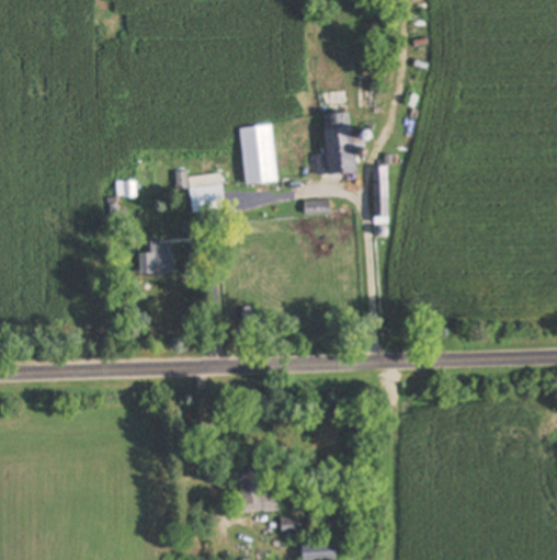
[(322,114),(326,153),(314,155),(315,173),(355,171),(351,112),(322,114)]
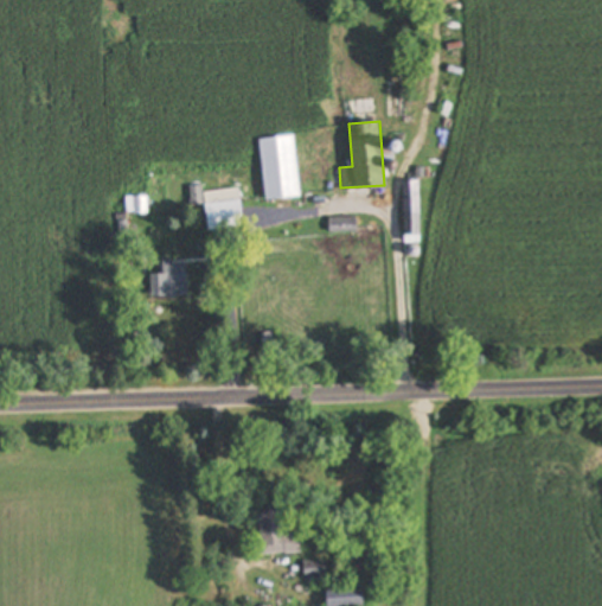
[(258,138),(264,199),(300,196),(293,134),(258,138)]
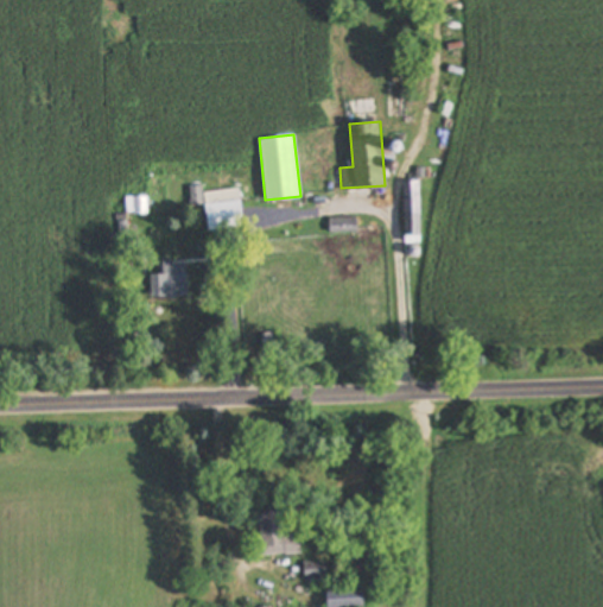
[(404,242),(419,242),(419,181),(404,181),(404,242)]
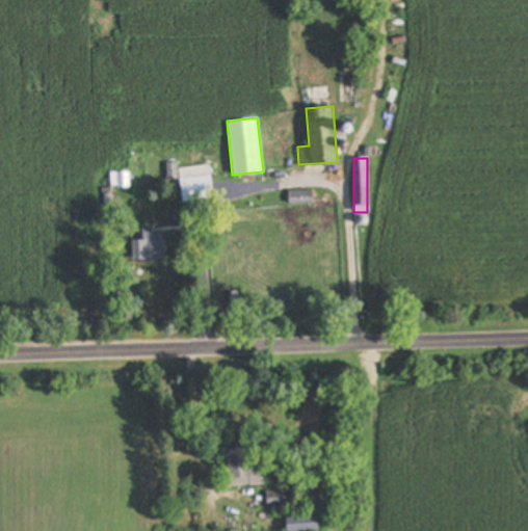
[(209,164),(165,166),(165,179),(180,178),(181,201),(211,200),(209,164)]
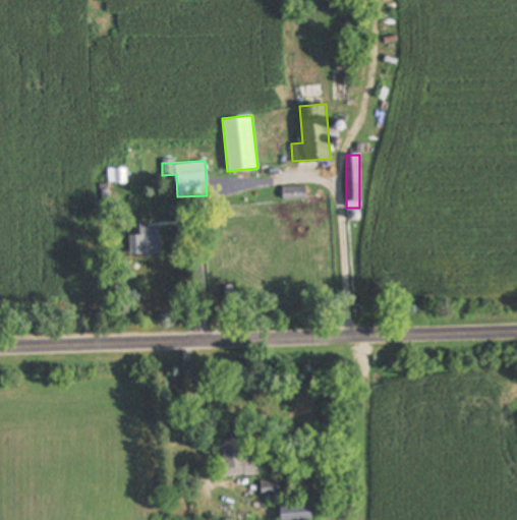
[(124,168),(109,168),(109,182),(124,182),(124,168)]
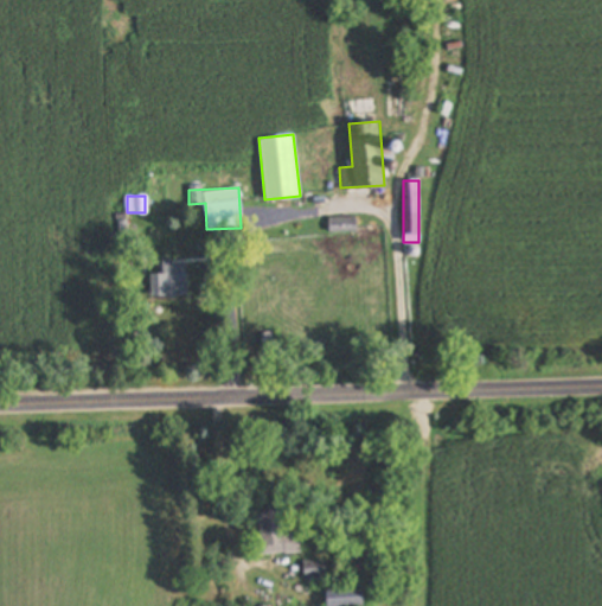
[(328,217),(328,230),(354,230),(354,217),(328,217)]
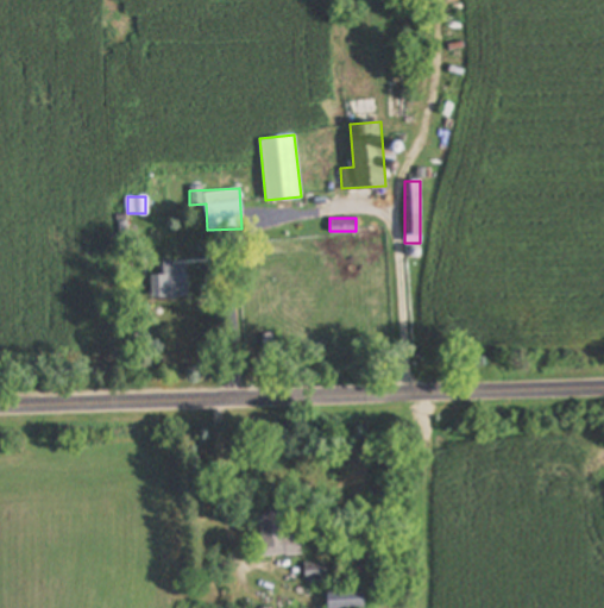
[(151,273),(151,295),(187,295),(187,261),(161,261),(161,273),(151,273)]
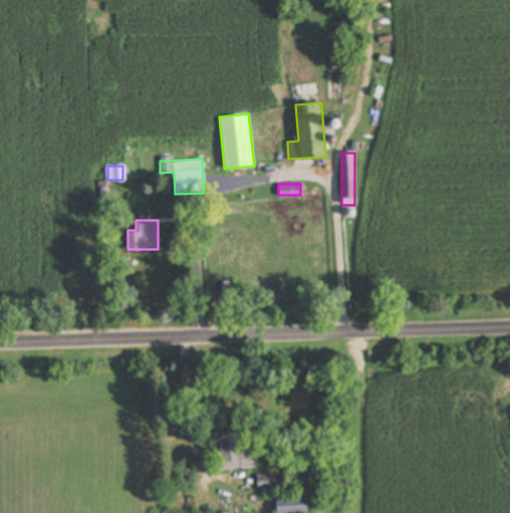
[(221,468),(254,468),(254,448),(244,448),(244,430),(221,430),(221,468)]
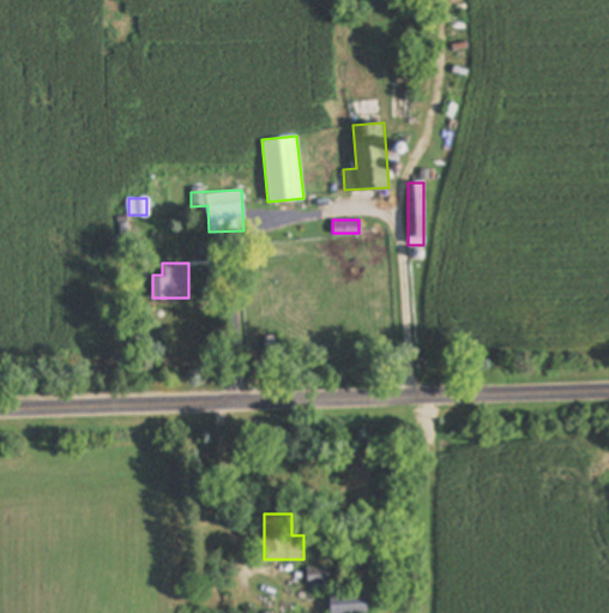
[(307,586),(329,587),(330,568),(308,566),(307,586)]
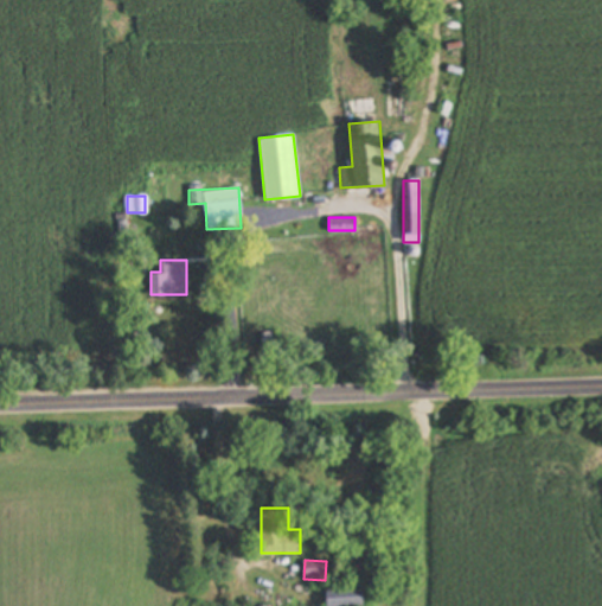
[(327,605),(364,605),(365,584),(327,584),(327,605)]
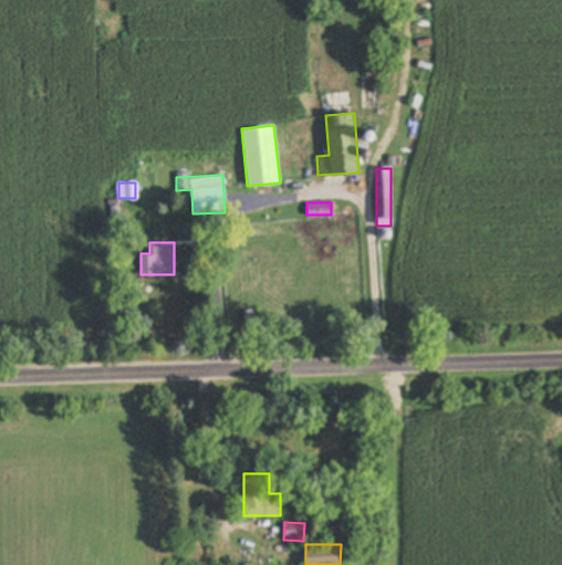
All buildings are outlined.
